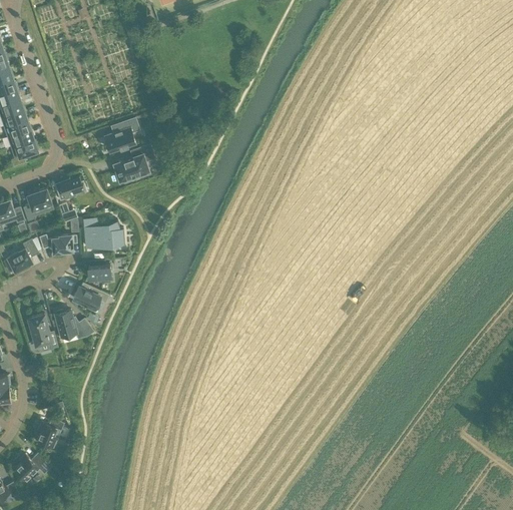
[(0,71),(9,68),(6,57),(0,59),(0,71)]
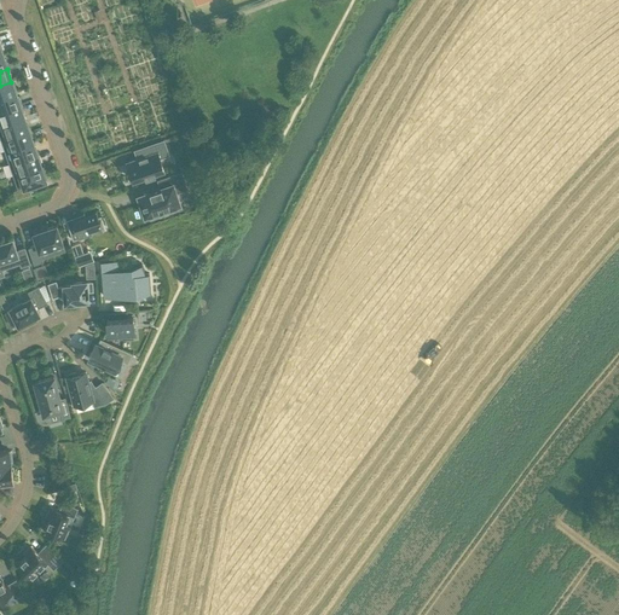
[(0,99),(9,97),(16,94),(11,82),(0,86),(0,99)]
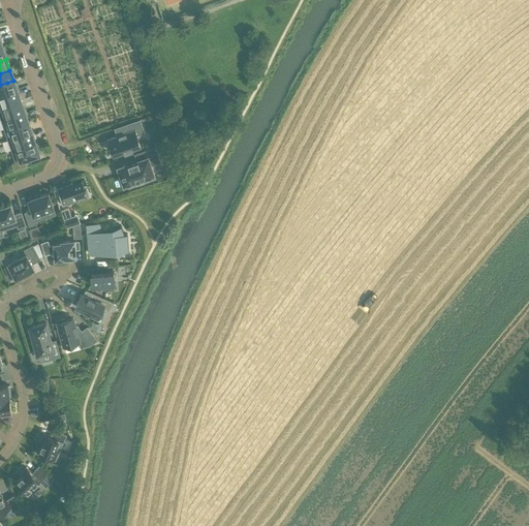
[(0,97),(18,92),(13,81),(7,83),(0,85),(0,97)]
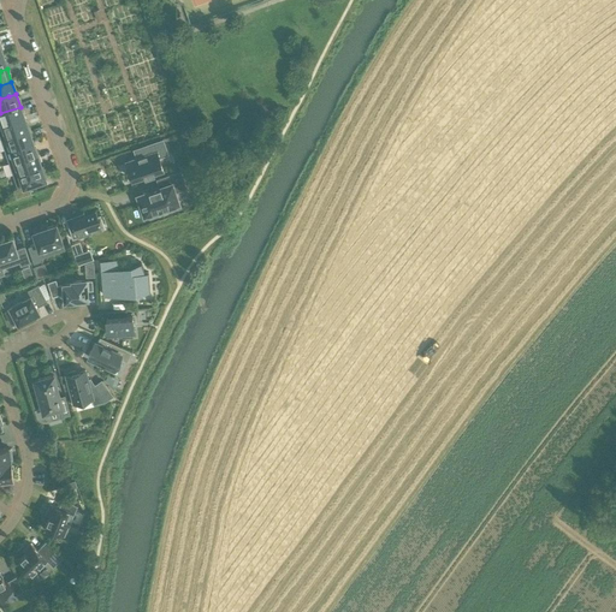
[(0,128),(24,119),(21,107),(0,113),(0,128)]
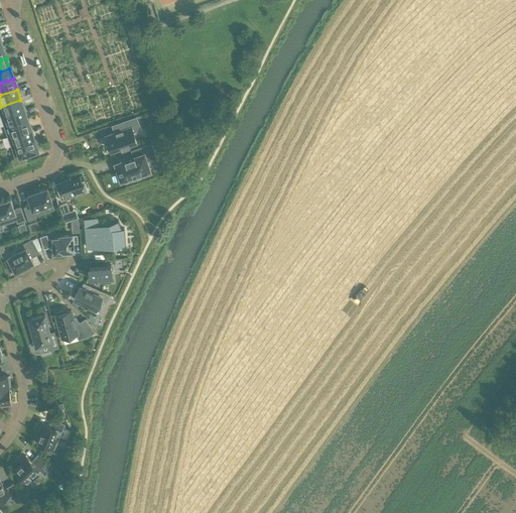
[(0,116),(1,119),(24,111),(20,100),(0,107),(0,116)]
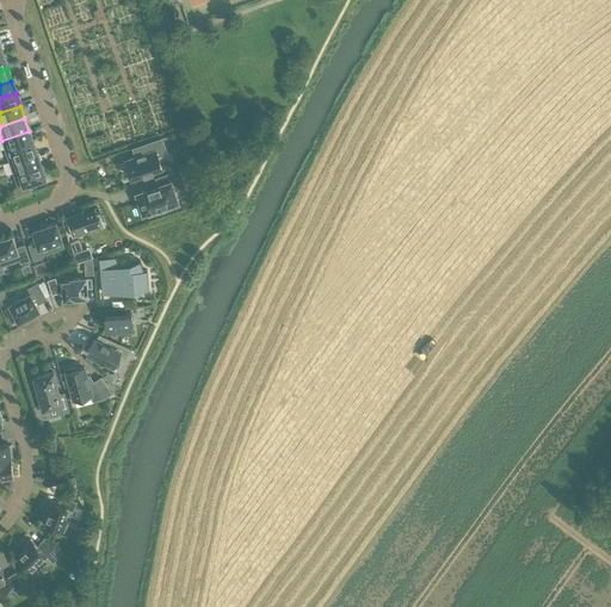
[(4,150),(5,153),(34,143),(29,131),(1,141),(4,150)]
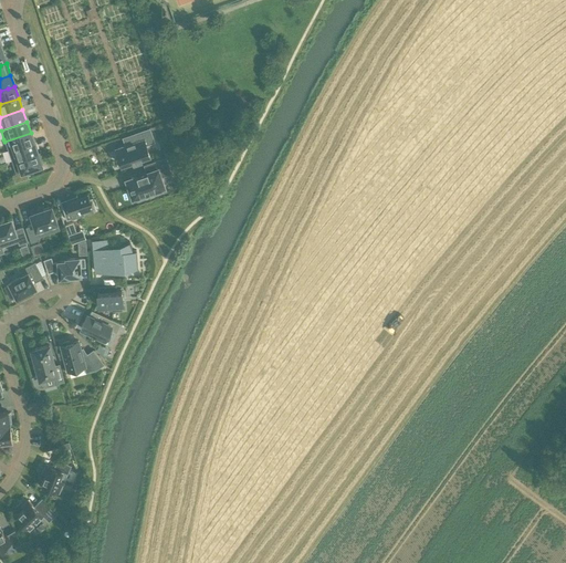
[(126,148),(116,152),(122,167),(134,164),(134,165),(142,162),(142,160),(150,158),(146,147),(155,145),(150,131),(123,141),(126,148)]
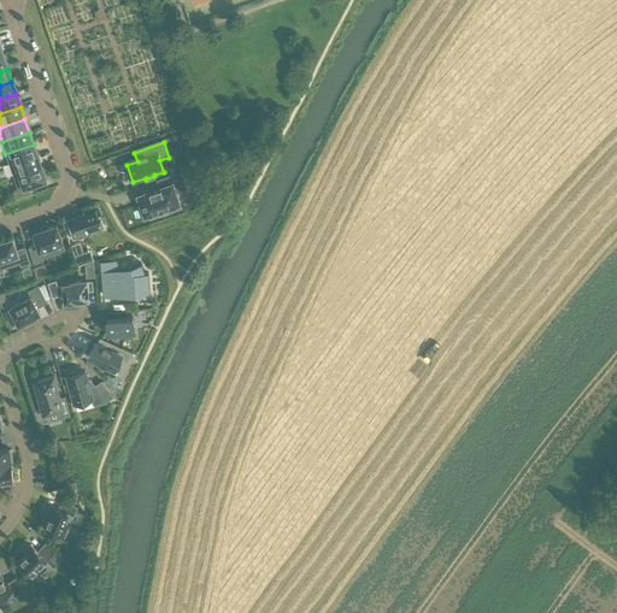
[(9,165),(10,168),(37,158),(34,145),(5,154),(9,165)]
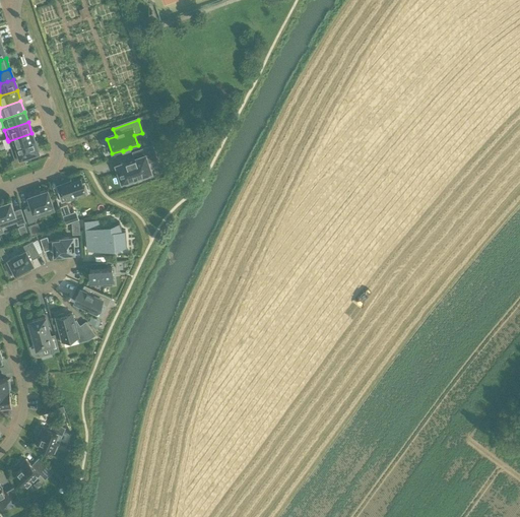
[(11,150),(12,151),(36,143),(31,133),(8,141),(11,150)]
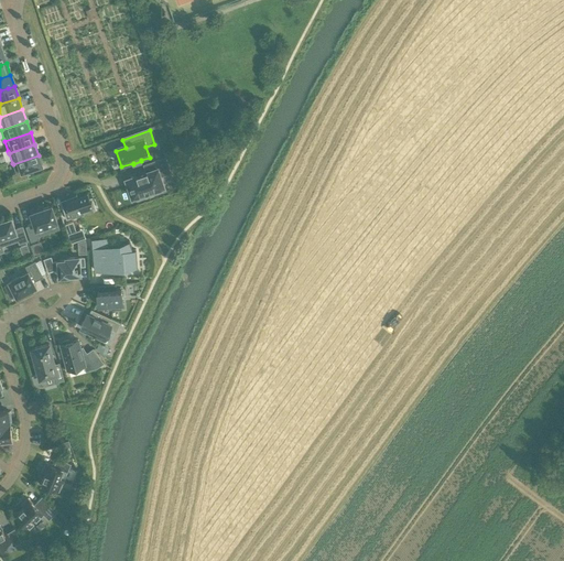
[(172,157),(175,163),(183,160),(181,153),(172,157)]
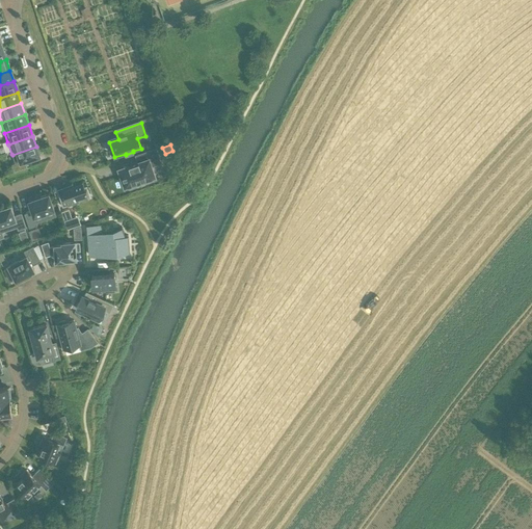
[(36,147),(12,155),(16,165),(12,166),(15,174),(27,168),(25,163),(40,158),(36,147)]
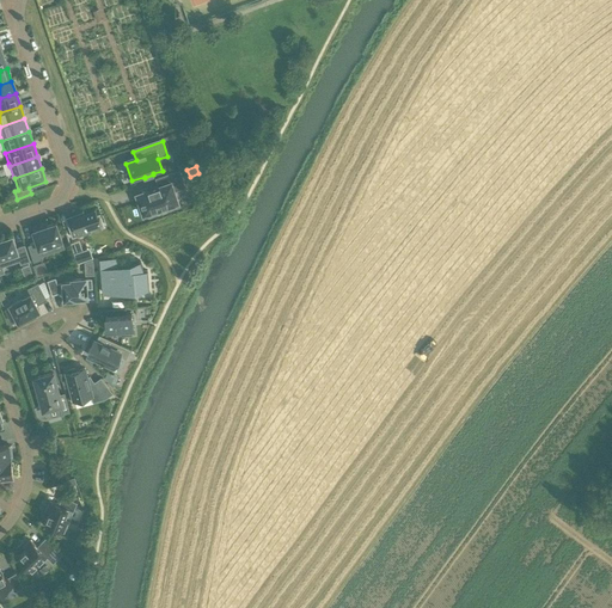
[(158,190),(138,197),(144,216),(146,216),(148,220),(155,216),(154,213),(165,209),(166,213),(176,210),(173,207),(177,206),(173,195),(185,190),(179,173),(154,182),(158,190)]
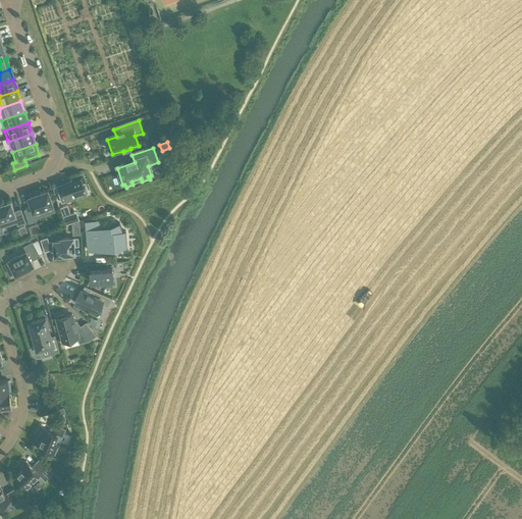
[(58,195),(62,205),(73,201),(72,199),(86,195),(84,189),(85,189),(85,188),(84,188),(82,180),(71,185),(71,184),(70,184),(70,185),(62,188),(63,193),(58,195)]
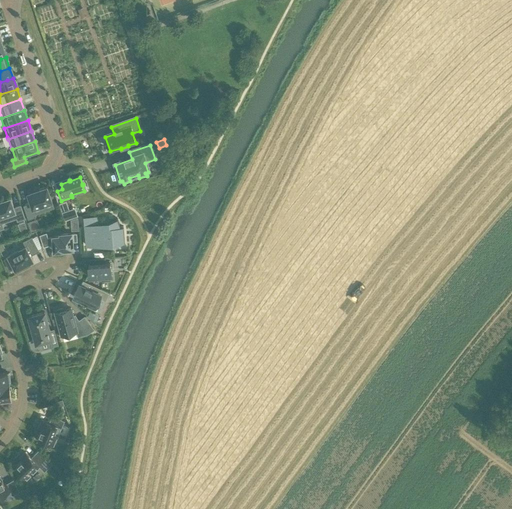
[(52,204),(47,189),(27,195),(31,205),(23,207),(28,222),(36,219),(33,211),(52,204)]
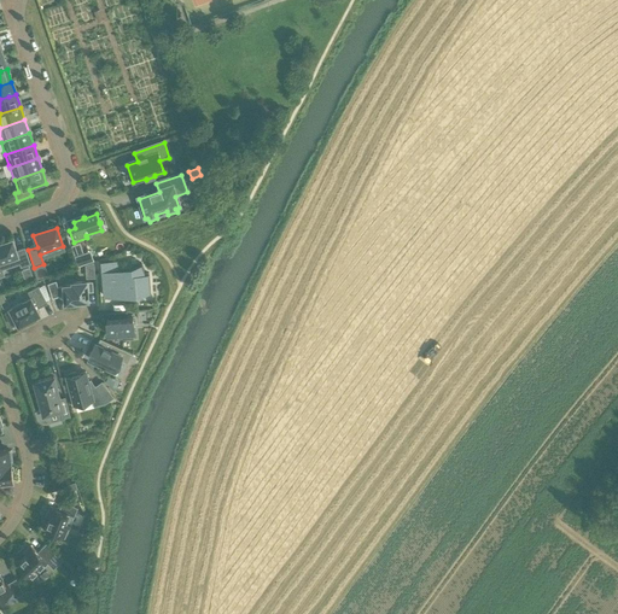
[(13,241),(0,245),(0,265),(3,272),(21,265),(22,269),(30,265),(25,251),(17,253),(13,241)]
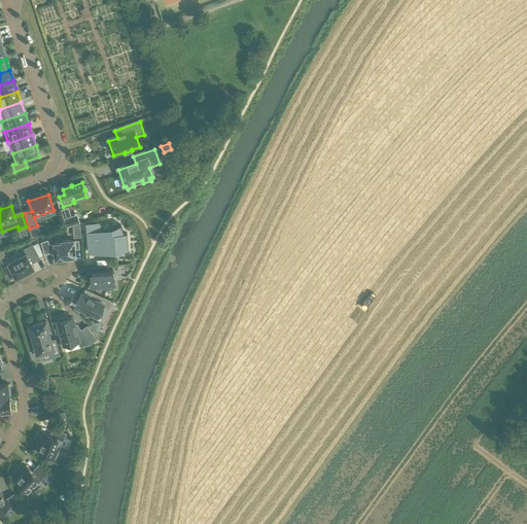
[(100,224),(85,225),(88,246),(100,245),(100,252),(104,252),(104,249),(108,249),(108,255),(116,255),(115,251),(129,250),(127,235),(125,236),(121,228),(112,231),(113,233),(103,233),(100,224)]
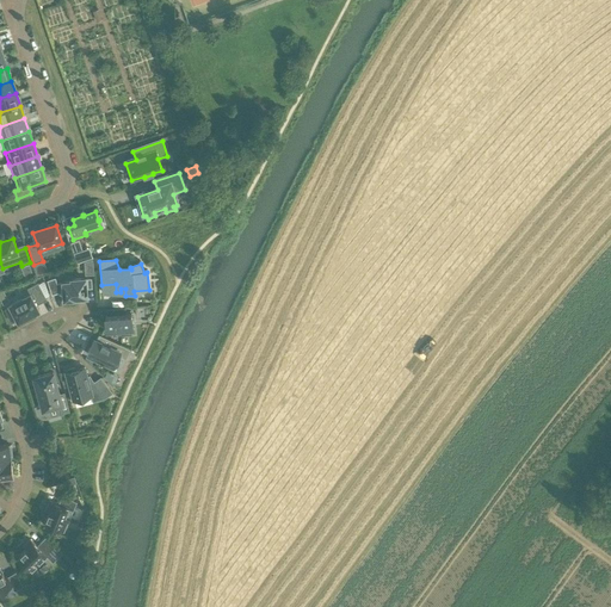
[(30,267),(23,270),(25,279),(34,277),(30,267)]
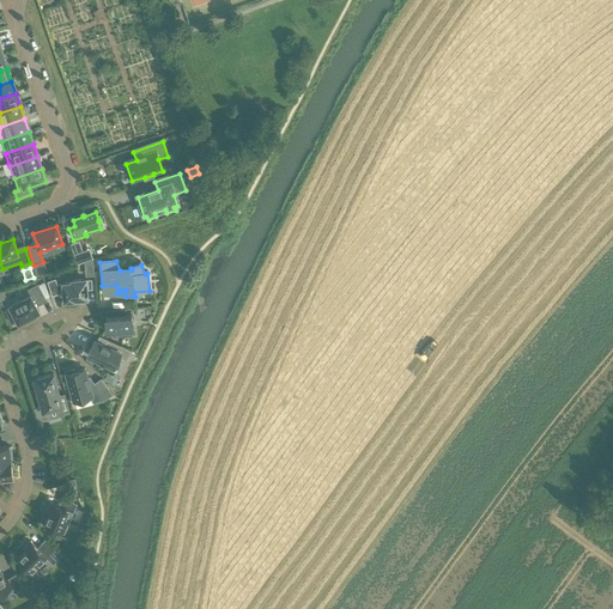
[(74,302),(87,300),(86,292),(92,291),(92,282),(86,282),(72,284),(72,286),(64,286),(58,287),(55,281),(48,284),(53,298),(60,296),(64,296),(65,303),(74,303),(74,302)]
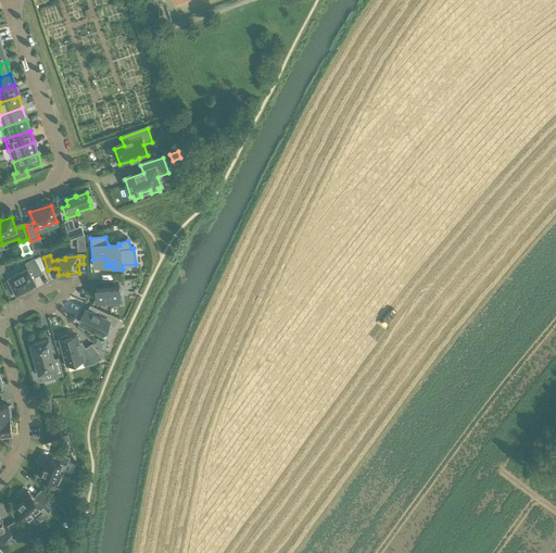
[(10,293),(14,291),(16,296),(19,294),(20,297),(27,292),(26,290),(36,286),(34,280),(42,275),(35,260),(25,265),(27,269),(9,280),(10,281),(4,285),(10,293)]
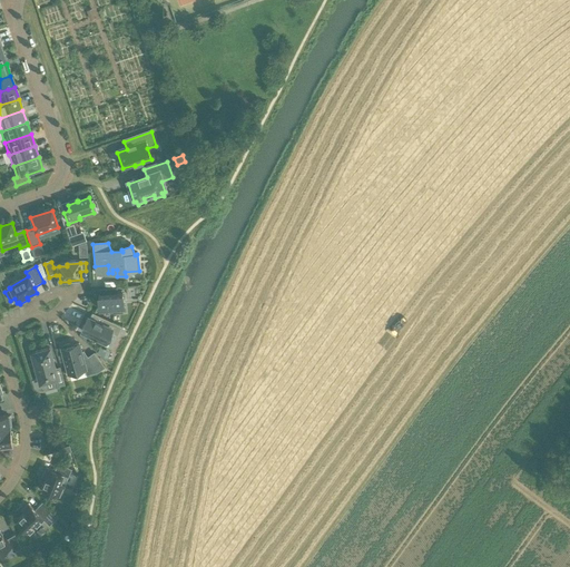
[(117,290),(104,291),(104,296),(98,297),(99,312),(112,311),(112,315),(123,314),(123,310),(124,310),(123,295),(117,295),(117,290)]
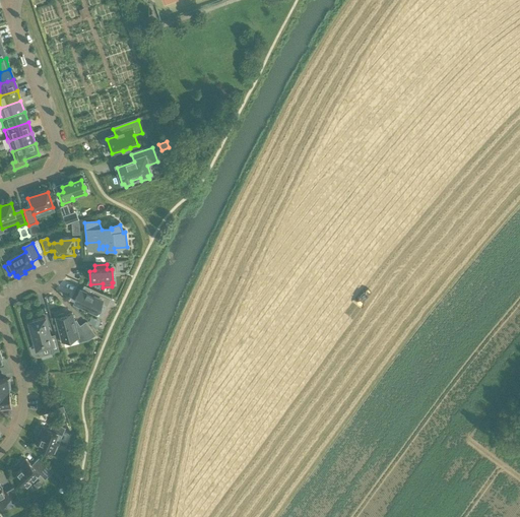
[(92,312),(94,313),(99,305),(108,309),(112,300),(84,287),(80,296),(78,295),(74,304),(86,309),(86,310),(88,311),(88,310),(92,312)]
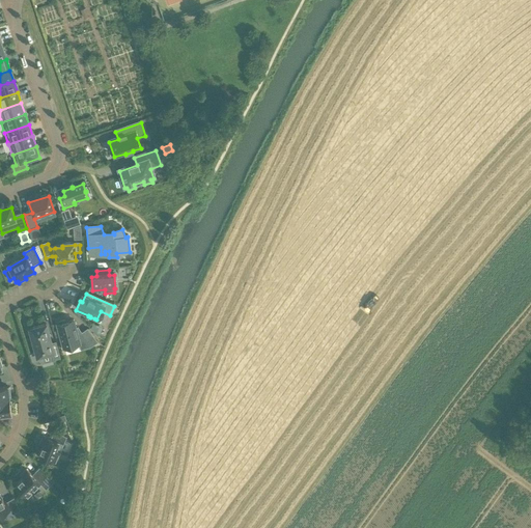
[(65,323),(58,324),(59,326),(57,327),(63,351),(80,346),(81,352),(91,349),(98,344),(88,331),(82,335),(78,330),(76,330),(74,322),(65,325),(65,323)]
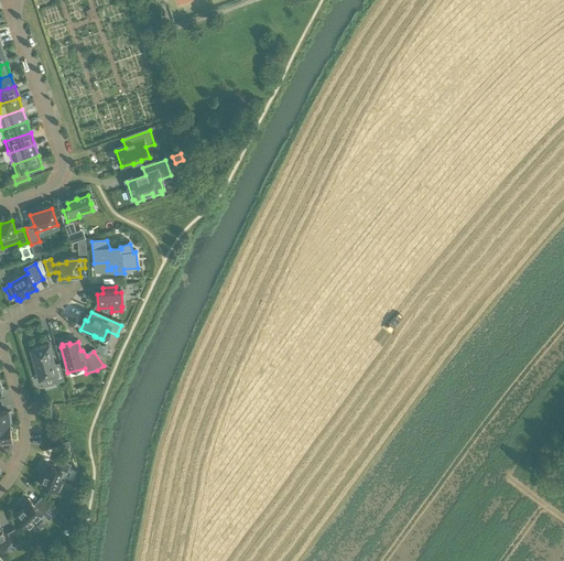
[(32,352),(40,380),(55,376),(57,384),(64,383),(60,366),(55,367),(50,347),(32,352)]
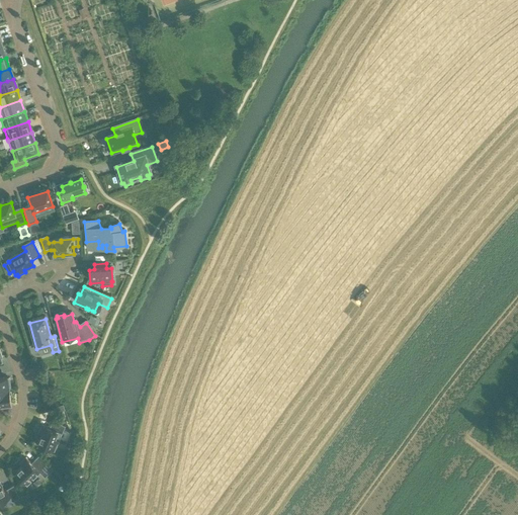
[(0,393),(9,392),(9,390),(10,390),(9,380),(8,380),(8,379),(0,379),(0,393)]
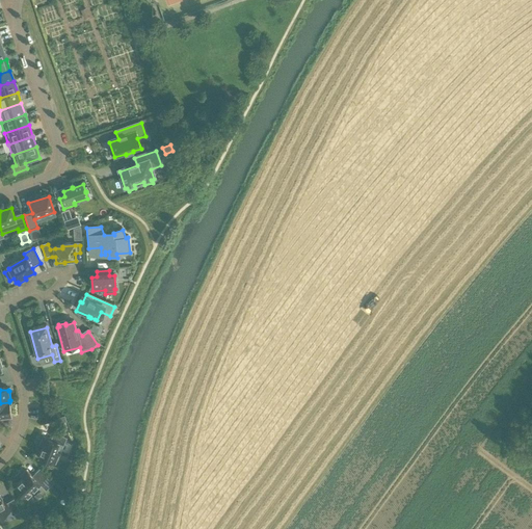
[(0,416),(1,416),(1,419),(11,418),(9,402),(0,403),(0,416)]
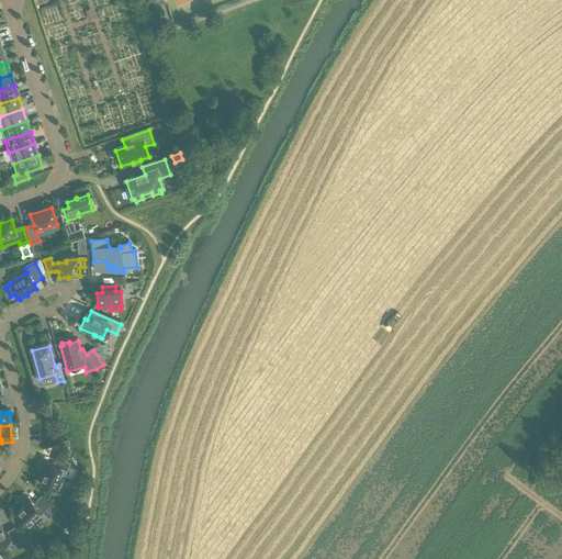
[(43,479),(44,479),(42,484),(58,492),(64,479),(60,478),(63,471),(67,473),(71,465),(57,459),(54,467),(46,464),(43,472),(45,473),(43,479)]
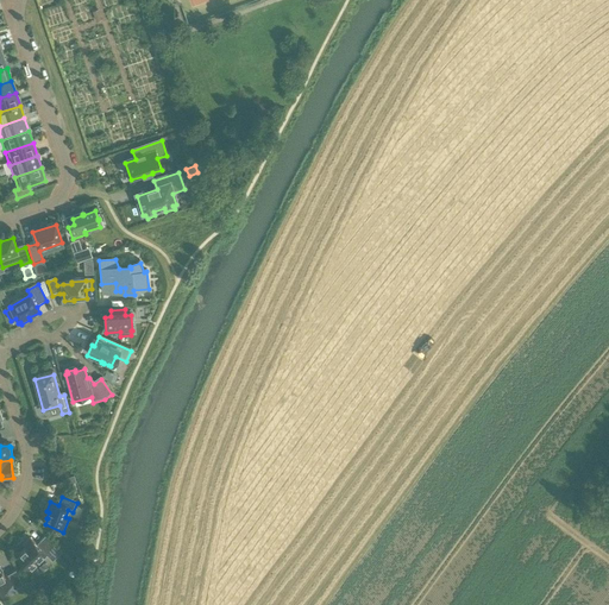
[(52,563),(63,554),(46,537),(37,546),(31,540),(24,547),(25,549),(20,554),(22,555),(17,560),(31,573),(46,558),(52,563)]
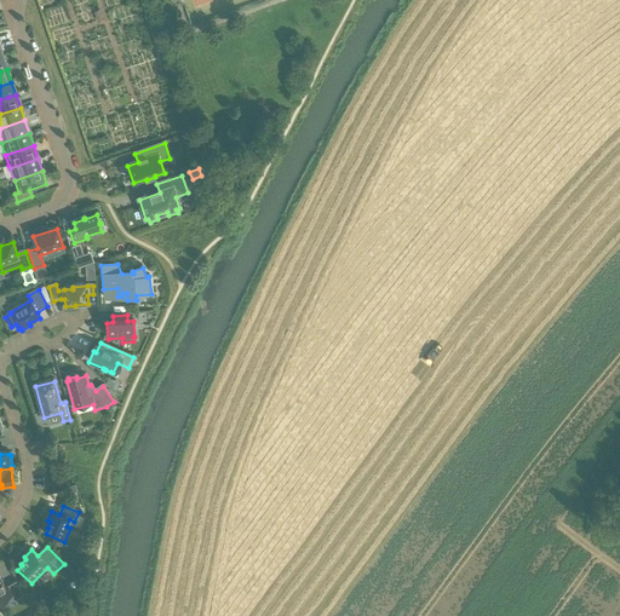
[(15,603),(24,597),(16,583),(6,589),(3,583),(1,583),(0,581),(0,604),(12,597),(15,603)]
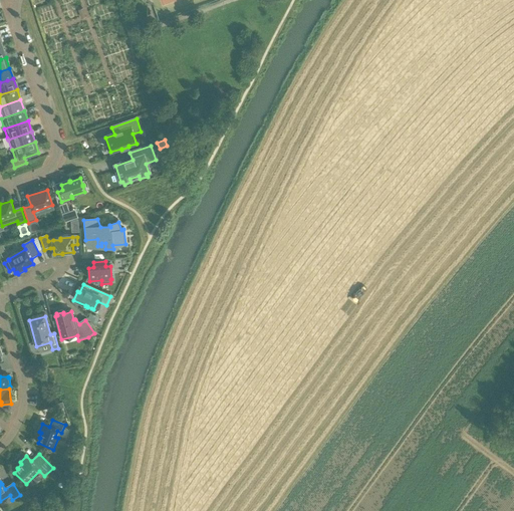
[(31,496),(25,490),(22,493),(26,501),(31,496)]
